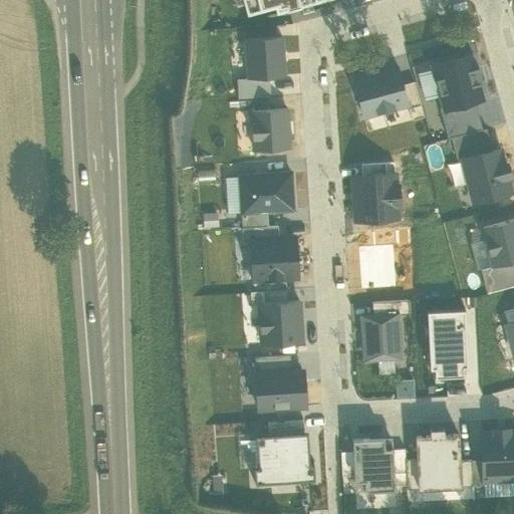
[(338,0),(233,0),(241,25),(266,18),(268,25),(340,5),(338,0)]
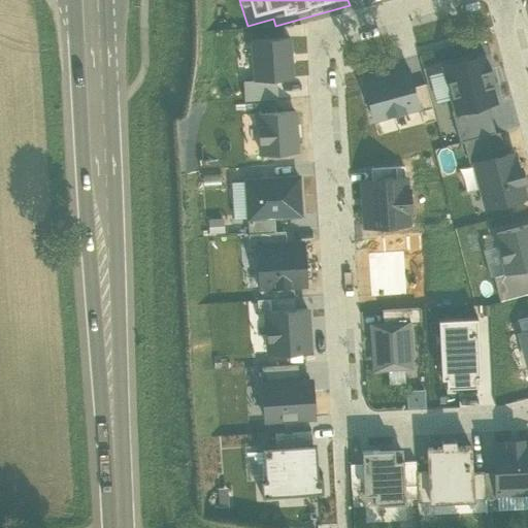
[(291,40),(254,42),(256,81),(293,79),(291,40)]
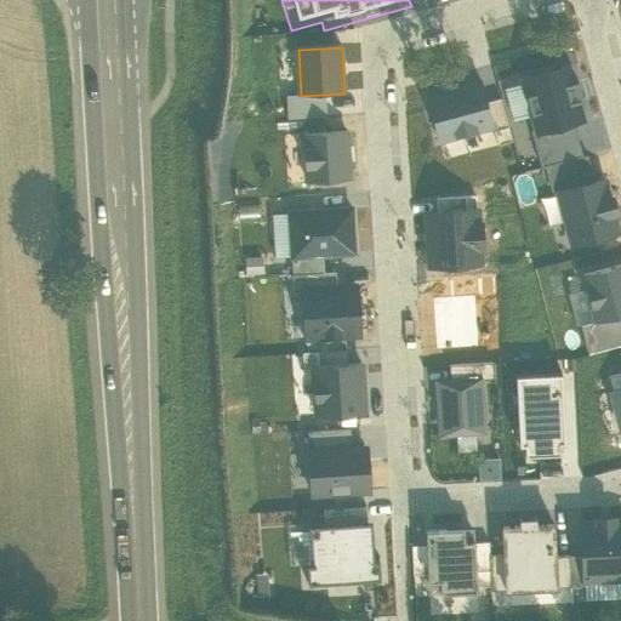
[(520,81),(535,137),(587,124),(571,67),(520,81)]
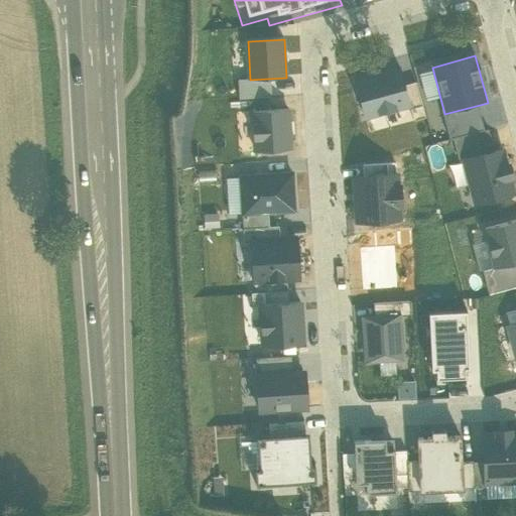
[(401,67),(355,78),(365,120),(411,109),(401,67)]
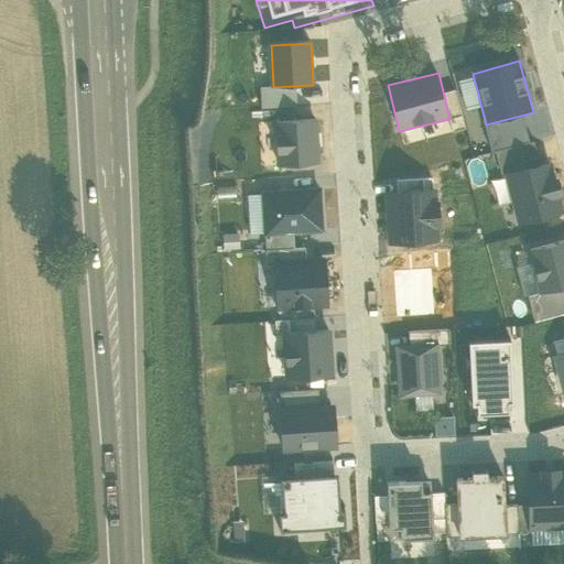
[(317,118),(274,121),(278,165),(321,162),(317,118)]
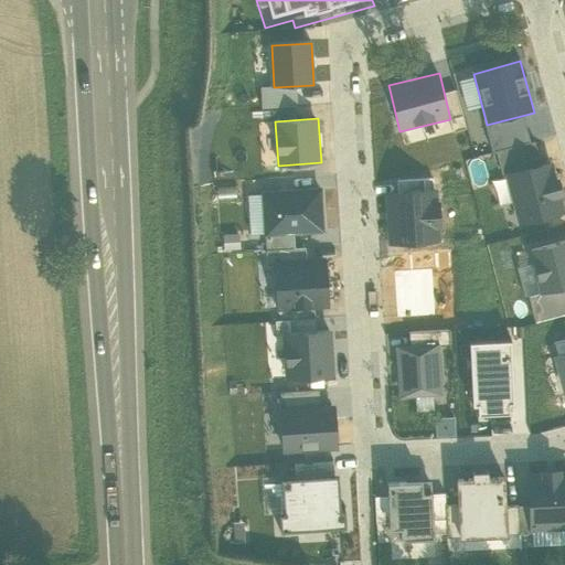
[(507,174),(520,226),(562,216),(550,163),(507,174)]
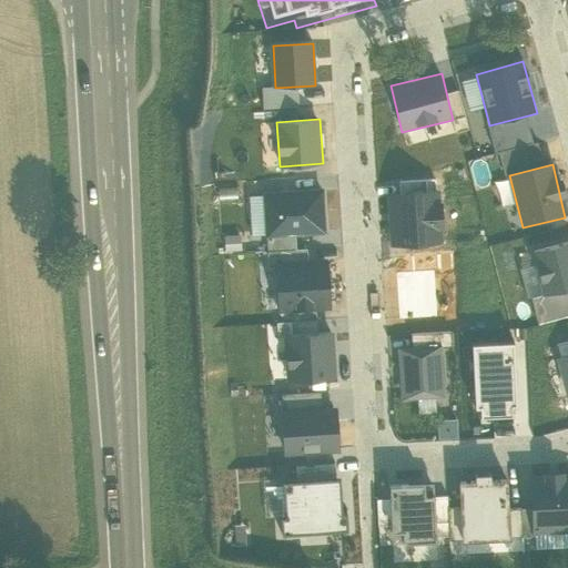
[(323,190),(264,193),(267,237),(325,233),(323,190)]
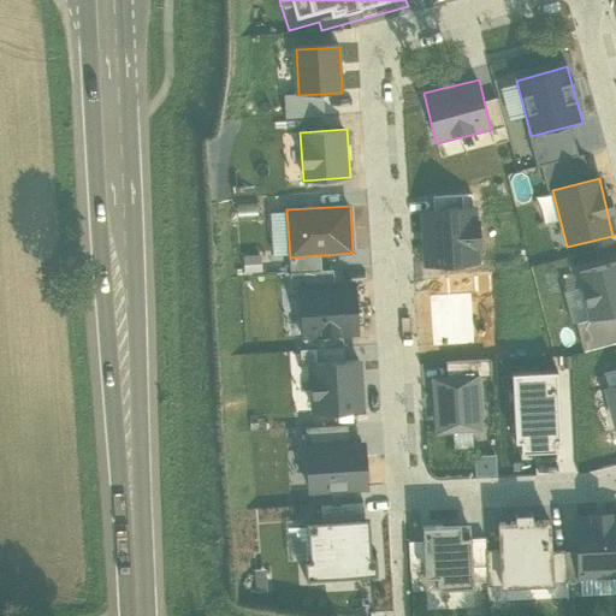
[(477,207),(420,211),(422,264),(480,260),(477,207)]
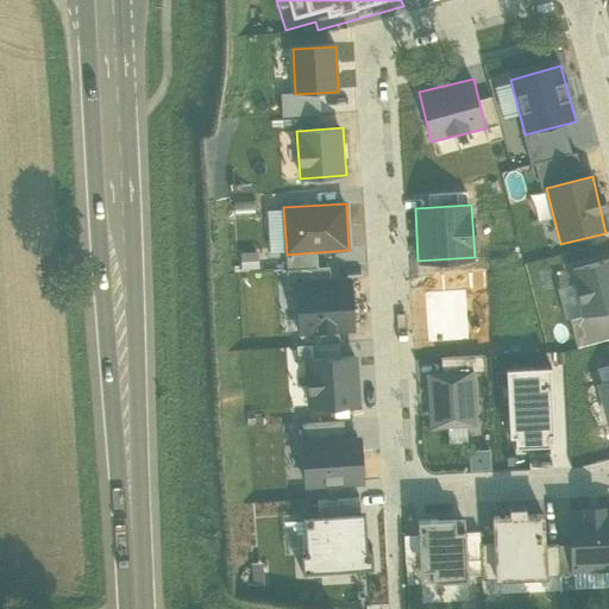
[(608,307),(608,258),(572,268),(584,314),(608,307)]
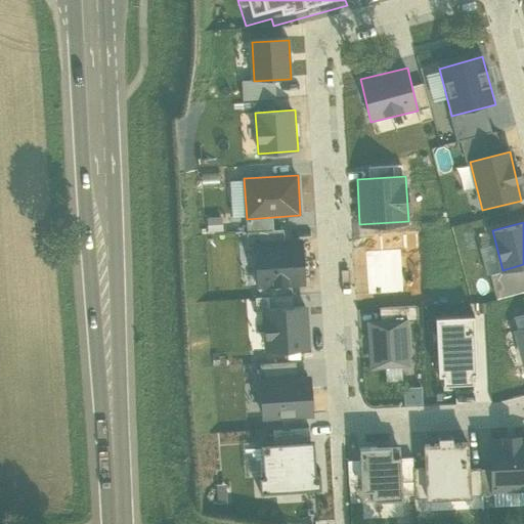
[(303,241),(255,244),(257,289),(305,286),(303,241)]
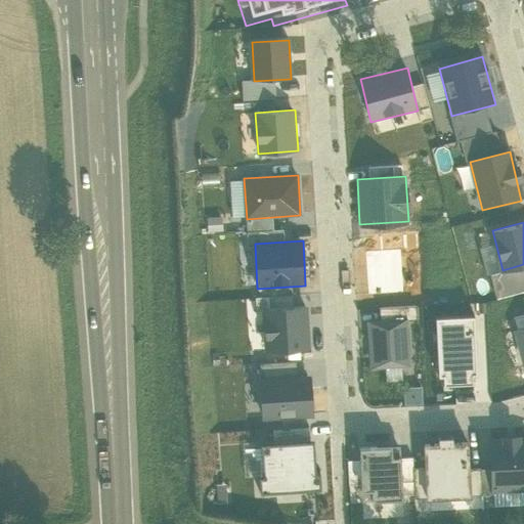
[(523,289),(523,270),(492,271),(493,290),(523,289)]
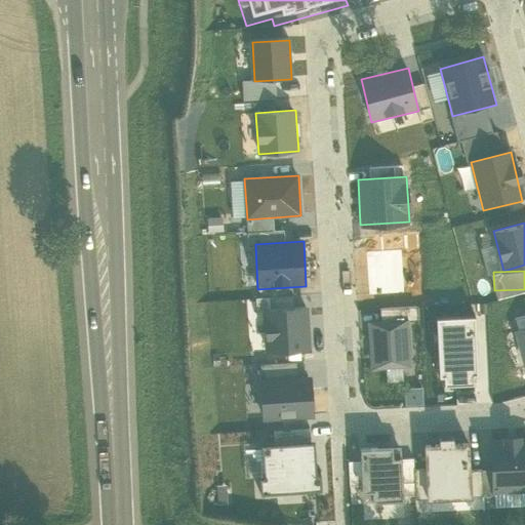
[(309,308),(264,311),(266,351),(311,349),(309,308)]
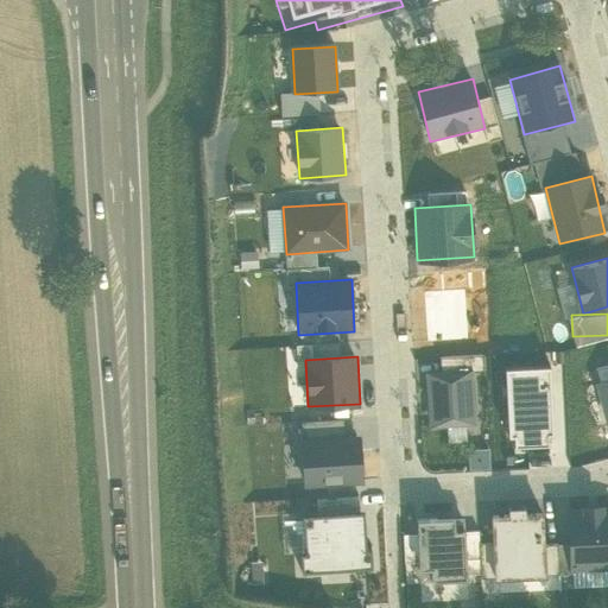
[(507,380),(543,380),(543,365),(507,365),(507,380)]
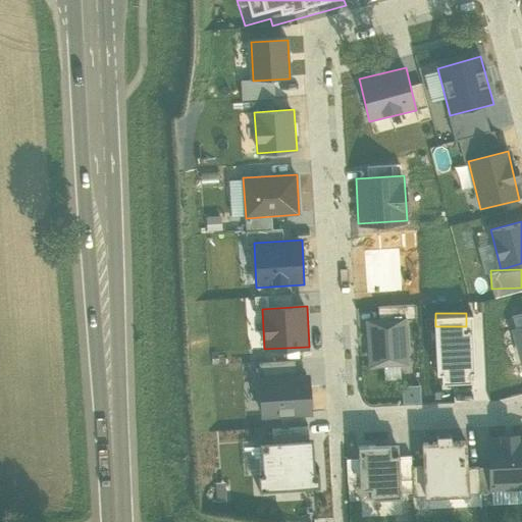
[(367,322),(369,367),(409,366),(407,320),(367,322)]
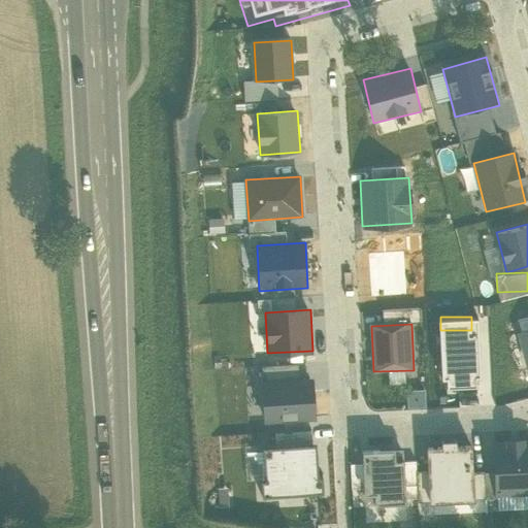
[(262,384),(299,381),(298,363),(261,366),(262,384)]
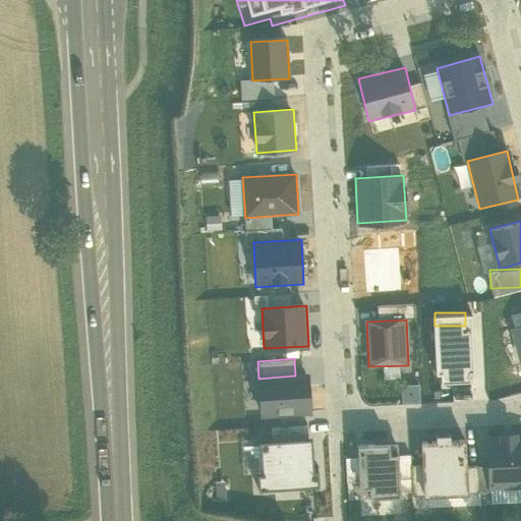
[(295,375),(258,379),(261,414),(309,410),(308,384),(305,385),(305,375),(295,375)]
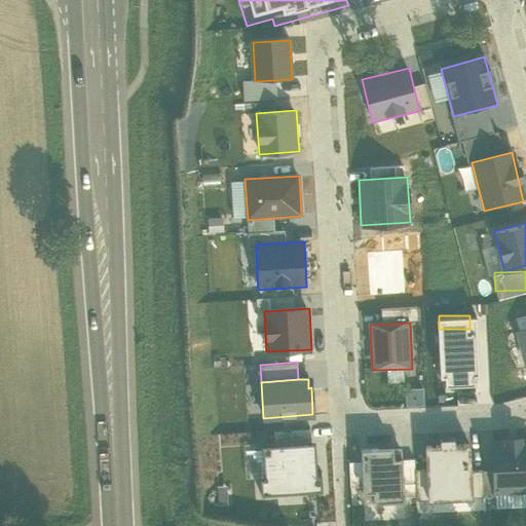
[(310,428),(275,430),(275,443),(310,442),(310,428)]
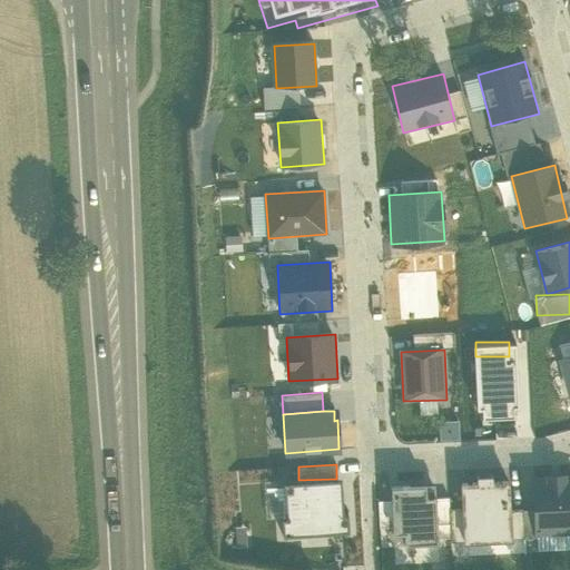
[(536,537),(569,536),(569,477),(533,479),(536,537)]
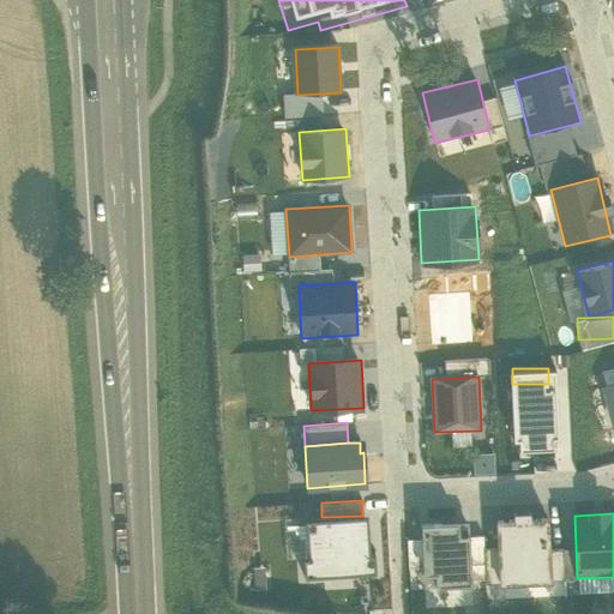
[(500,590),(553,587),(548,521),(531,522),(531,517),(513,518),(513,523),(495,524),(500,590)]
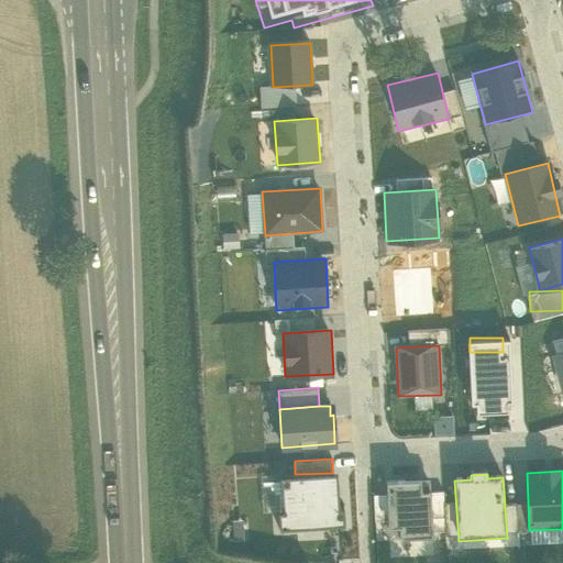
[(337,478),(287,481),(287,487),(283,487),(284,510),(286,510),(286,519),(280,519),(280,528),(285,528),(286,530),(343,528),(343,519),(338,519),(337,478)]
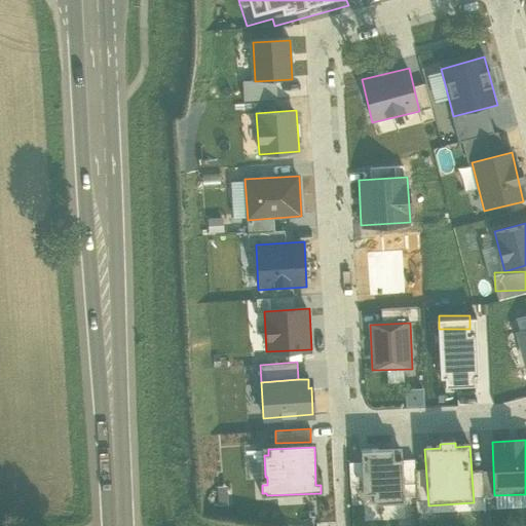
[(376,504),(403,503),(401,463),(391,463),(390,452),(363,453),(365,496),(375,495),(376,504)]
